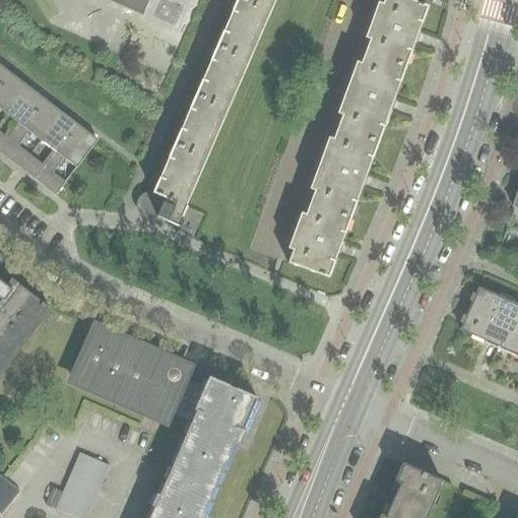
[(111,0),(144,14),(149,0),(111,0)]
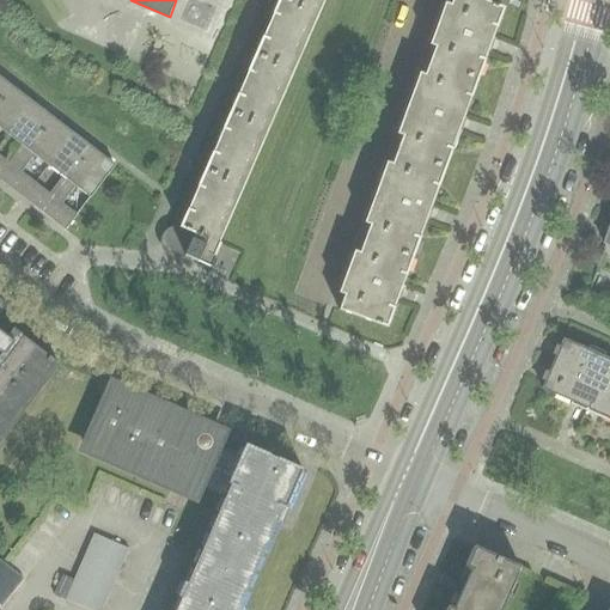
[(163,239),(162,242),(162,245),(163,248),(164,251),(166,254),(168,255),(170,256),(171,256),(175,257),(176,257),(178,257),(180,257),(181,257),(182,256),(184,256),(187,255),(212,266),(223,242),(220,241),(325,0),(279,0),(181,225),(180,225),(178,225),(177,225),(176,225),(174,226),(172,226),(171,227),(170,229),(168,229),(164,232),(163,236),(163,239)]
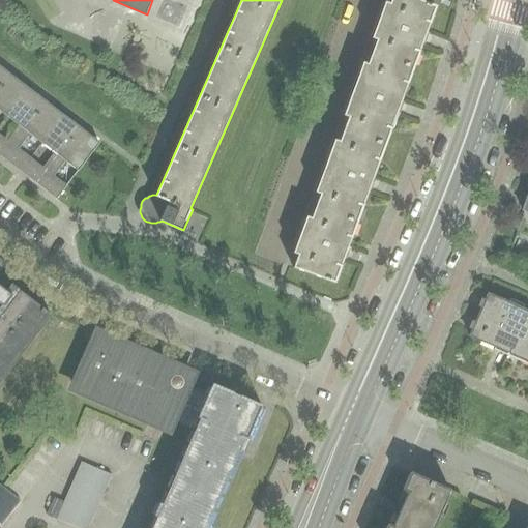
[(411,76),(437,6),(420,0),(391,0),(370,61),(411,76)]
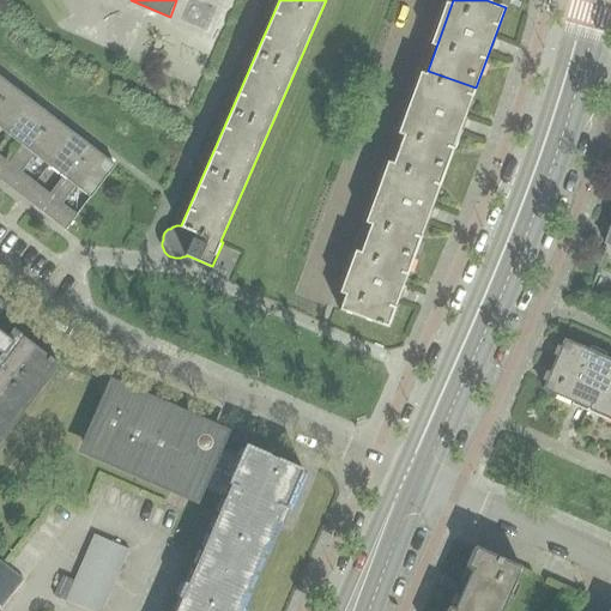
[(428,71),(399,150),(447,168),(476,88),(428,71)]
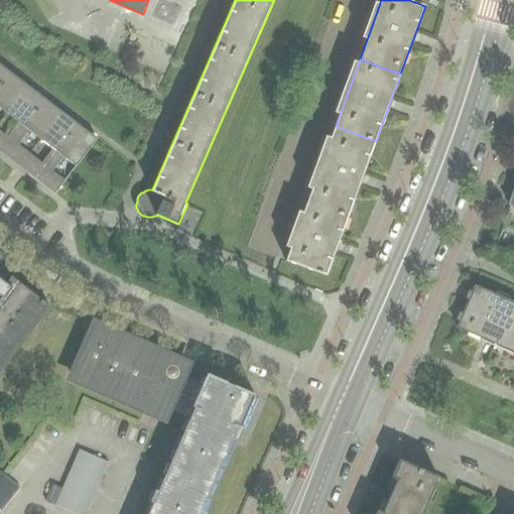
[(0,62),(0,86),(11,72),(0,62)]
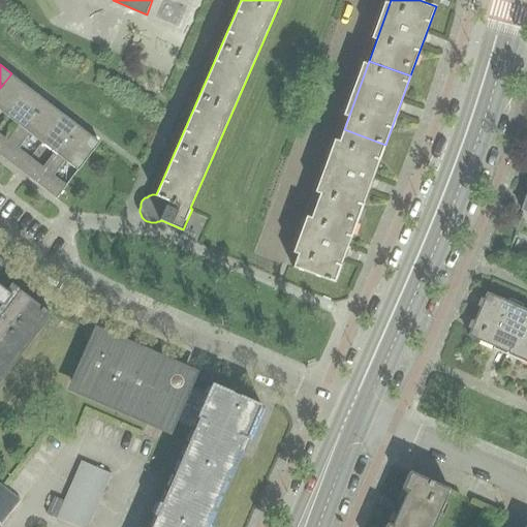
[(11,73),(0,88),(0,109),(8,115),(29,87),(11,73)]
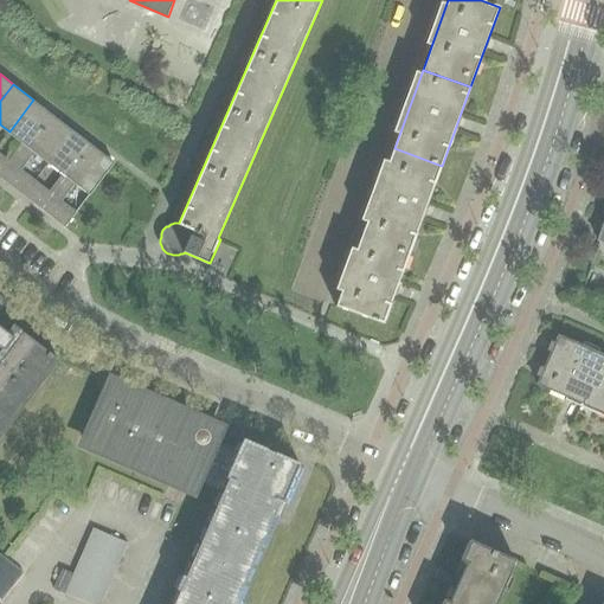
[(0,152),(0,175),(5,180),(53,115),(33,100),(10,132),(24,143),(11,160),(0,152)]
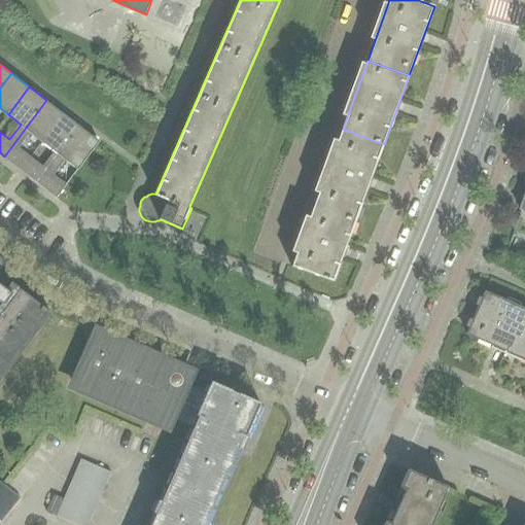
[(46,100),(4,156),(23,170),(32,156),(20,147),(31,133),(43,142),(65,113),(46,100)]
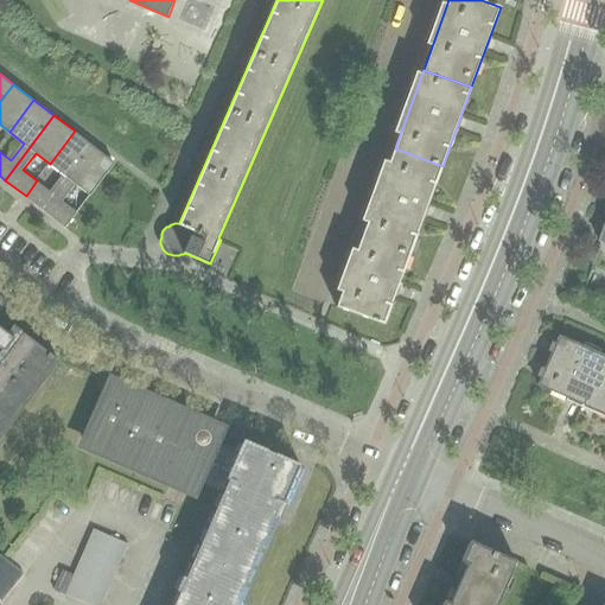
[(37,180),(26,196),(46,211),(95,147),(75,131),(50,164),(64,174),(51,191),(37,180)]
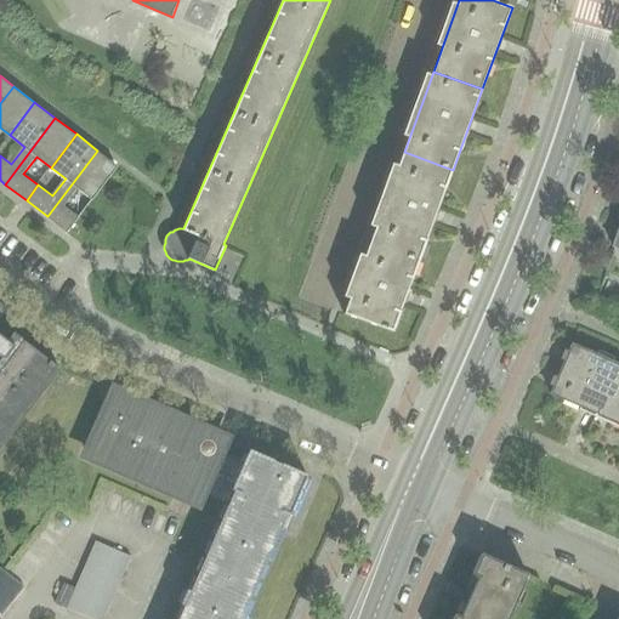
[(97,151),(47,216),(68,232),(69,231),(80,217),(64,205),(78,188),(94,199),(118,166),(97,151)]
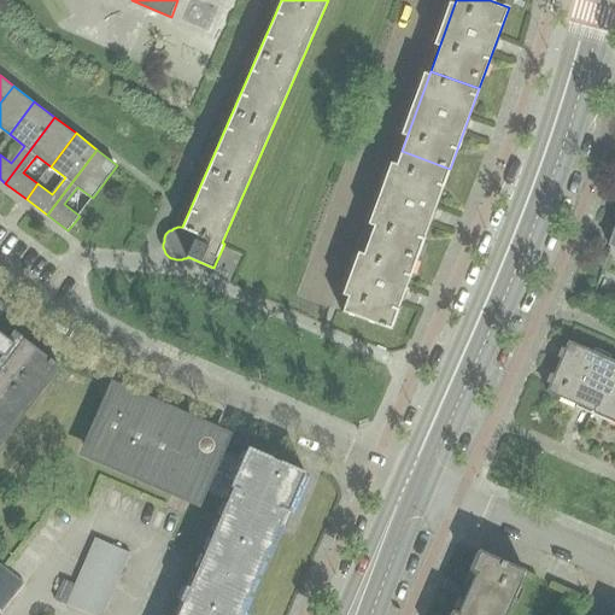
[(450,169),(402,151),(373,232),(420,250),(450,169)]
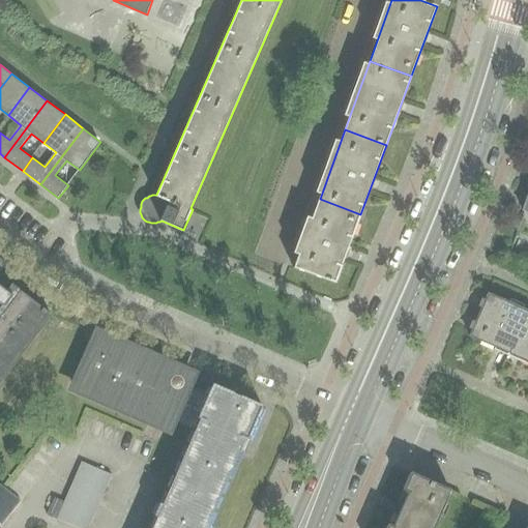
[(335,283),(360,214),(320,199),(294,267),(335,283)]
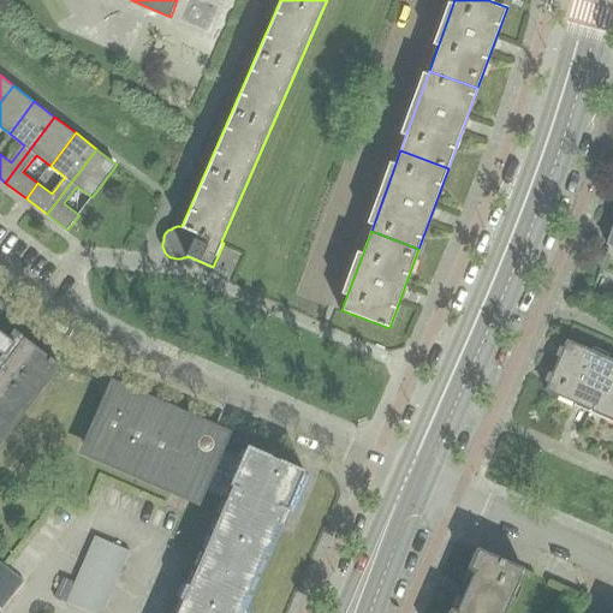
[(0,445),(61,365),(25,338),(30,333),(33,334),(34,333),(5,311),(4,314),(12,320),(9,325),(7,325),(6,325),(5,325),(4,325),(3,325),(1,326),(0,327),(0,350),(9,358),(0,369),(0,445)]
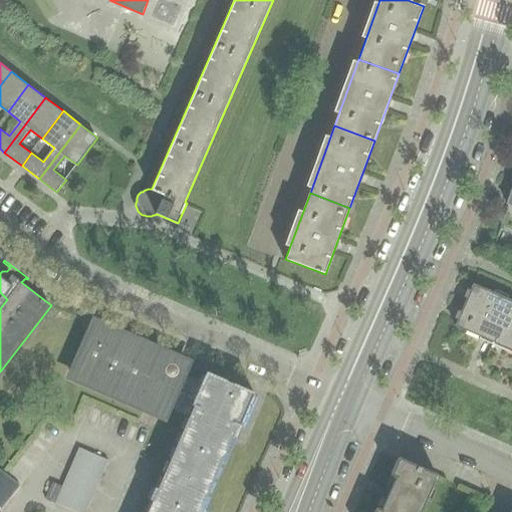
[(511,300),(474,284),(457,325),(511,348),(511,300)]
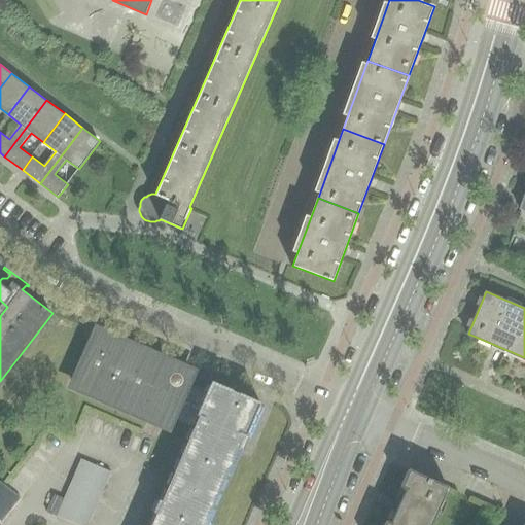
[(168,427),(171,420),(191,372),(99,330),(74,384),(168,427)]
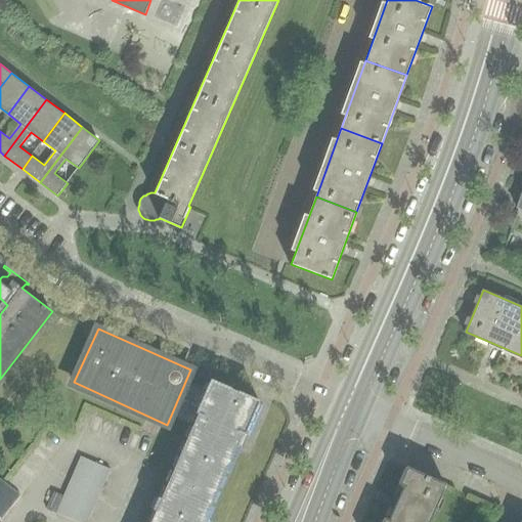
[(212,379),(190,370),(170,418),(192,428),(150,521),(207,521),(209,519),(206,517),(238,442),(235,441),(240,431),(246,434),(247,432),(248,433),(261,402),(260,401),(260,400),(212,379)]
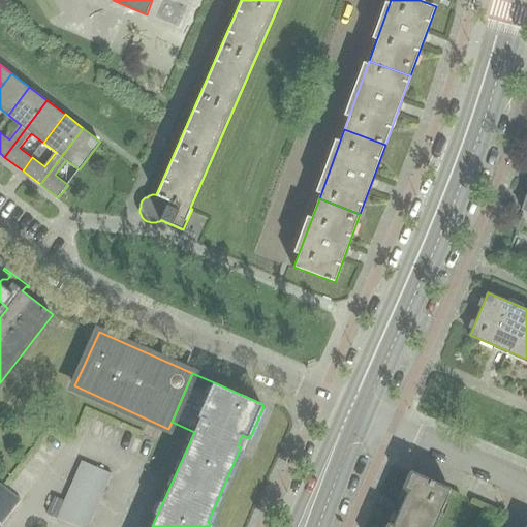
[(58,516),(84,526),(89,526),(113,473),(83,460),(58,516)]
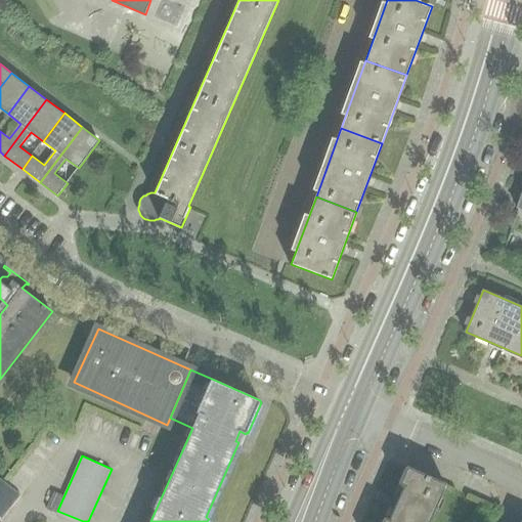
[(429,521),(446,483),(406,466),(399,484),(404,486),(390,519),(385,517),(382,521),(429,521)]
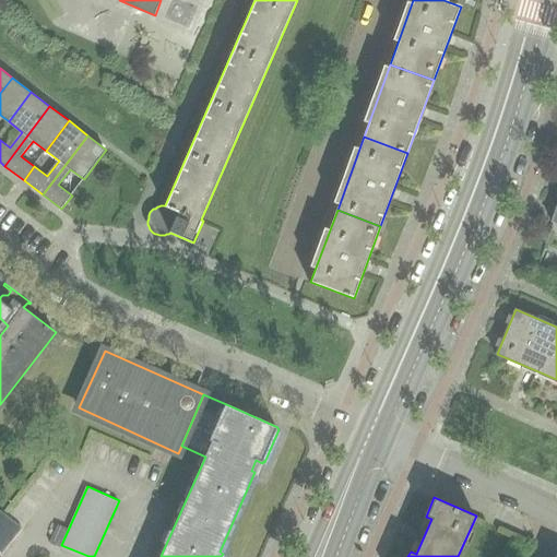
[(22,528),(0,509),(0,549),(3,553),(22,528)]
